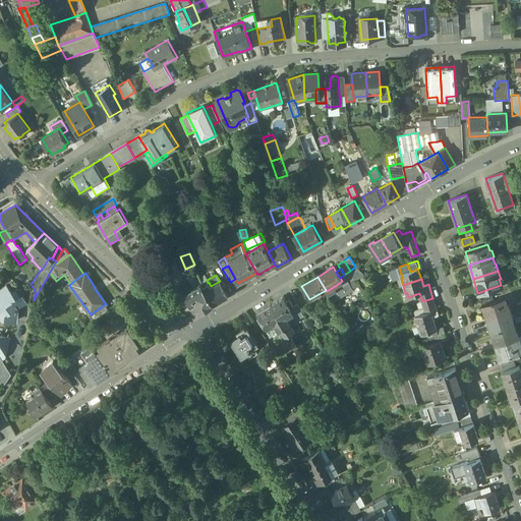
[(211,286),(209,282),(208,283),(206,284),(203,286),(213,304),(228,295),(223,286),(221,283),(220,281),(211,286)]
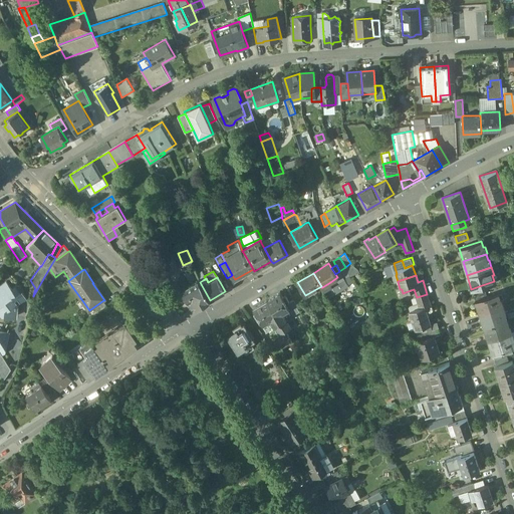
[(198,279),(182,288),(189,300),(192,298),(196,304),(197,307),(210,300),(200,282),(198,279)]
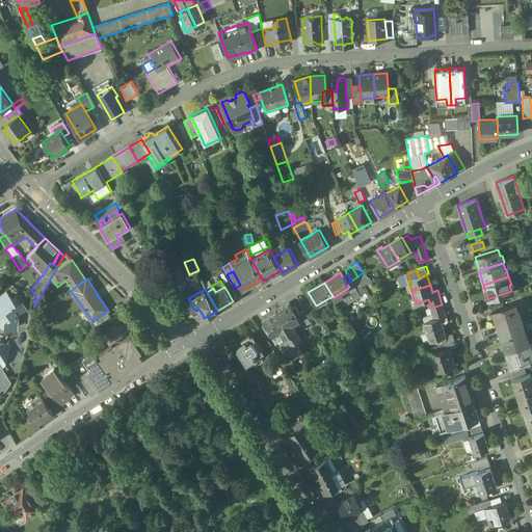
[(6,291),(0,296),(0,316),(6,324),(6,325),(17,326),(18,314),(15,311),(19,308),(11,298),(6,291)]
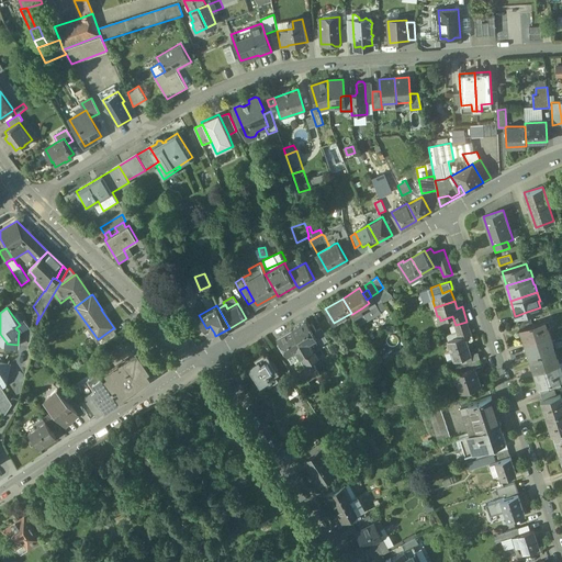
[(361,308),(352,314),(355,319),(364,314),(361,308)]
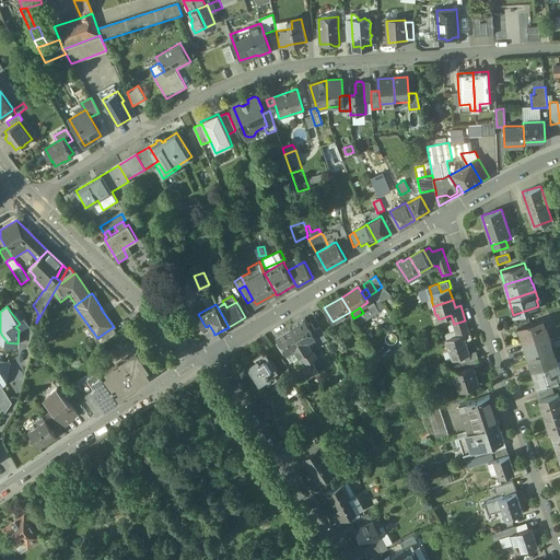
[(30,325),(18,310),(12,314),(20,324),(23,327),(30,325)]
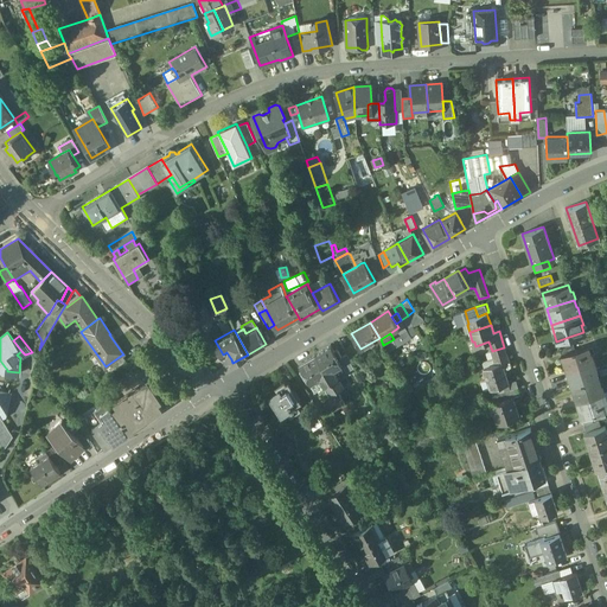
[(569,337),(556,342),(558,347),(572,343),(569,337)]
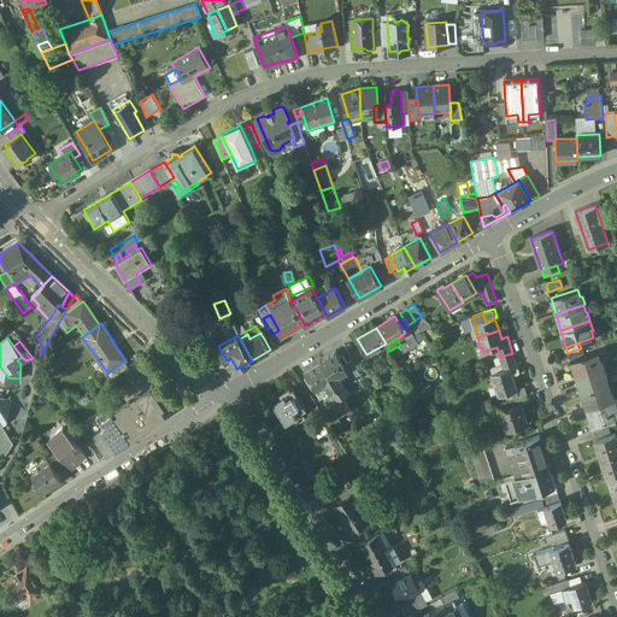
[(581,348),(568,353),(570,360),(575,359),(585,356),(581,348)]
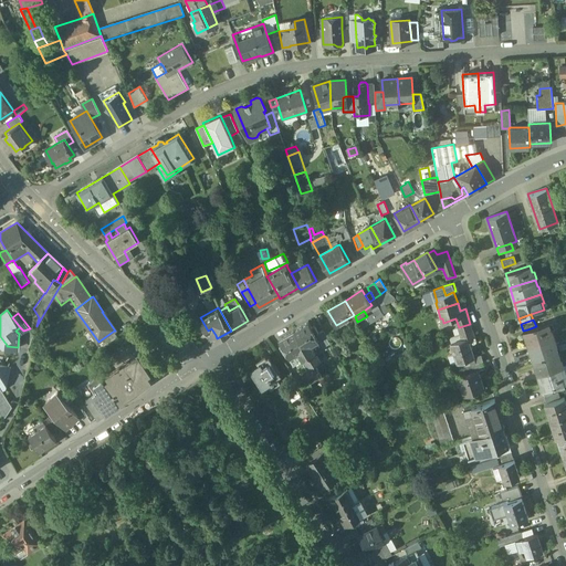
[(308,321),(293,329),(314,365),(320,362),(311,344),(314,342),(315,345),(320,343),(321,342),(316,335),(320,333),(318,333),(314,325),(312,326),(308,321)]
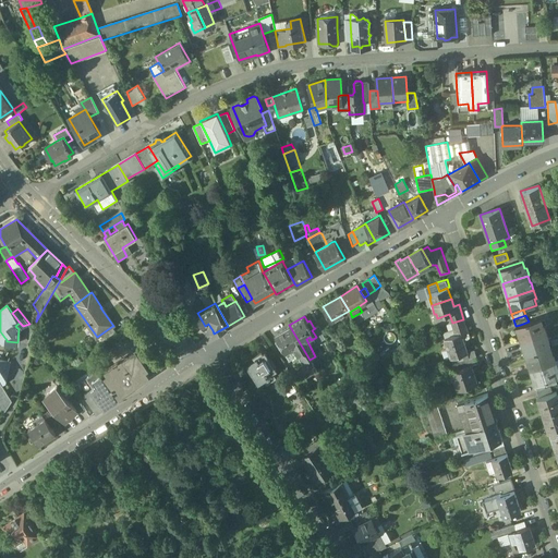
[(328,328),(323,318),(317,320),(319,325),(324,331),(328,328)]
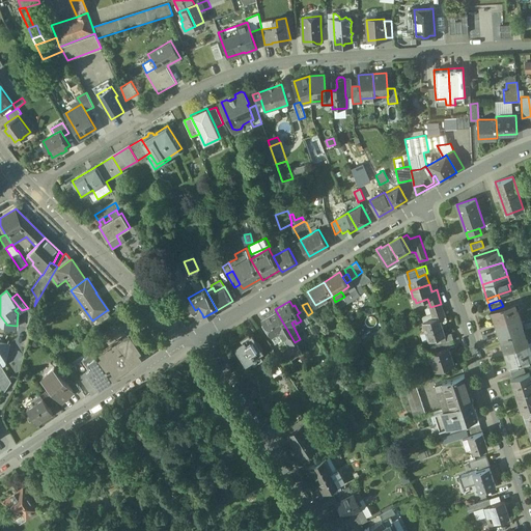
[(495,309),(491,310),(496,324),(521,315),(519,308),(516,309),(514,303),(503,306),(495,309)]
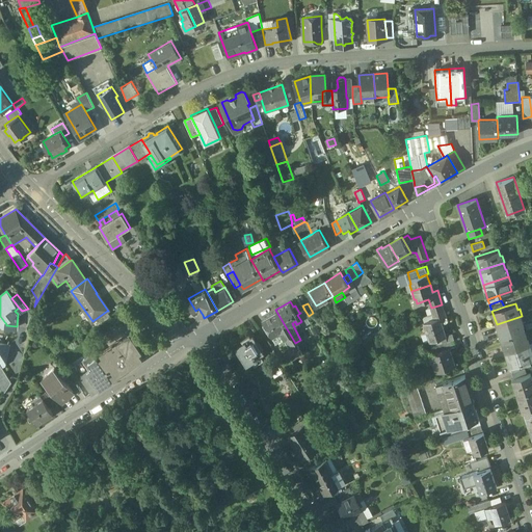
[(442,304),(431,308),(433,313),(444,310),(442,304)]
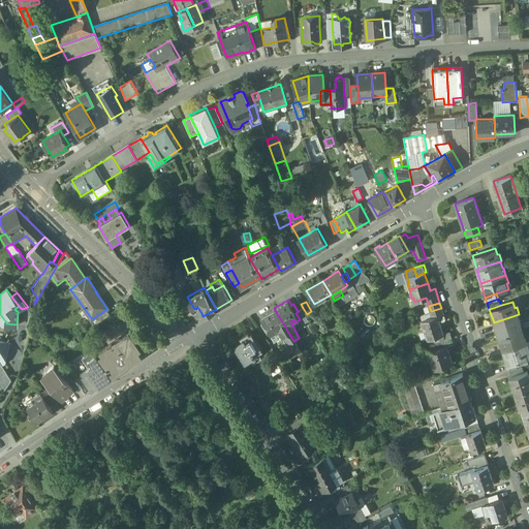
[(274,308),(260,316),(263,320),(261,322),(266,330),(269,329),(272,335),(277,333),(276,331),(279,329),(287,344),(293,341),(274,308)]
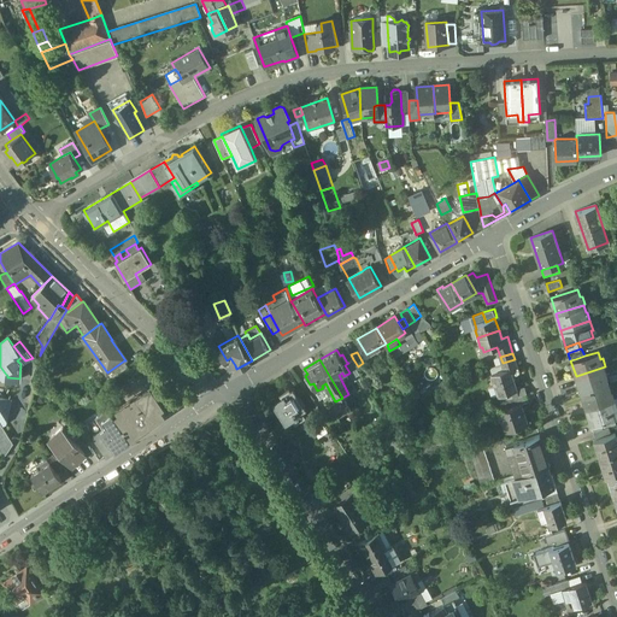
[(353,359),(347,363),(348,363),(345,365),(350,372),(348,374),(351,377),(360,372),(357,366),(358,366),(353,359)]
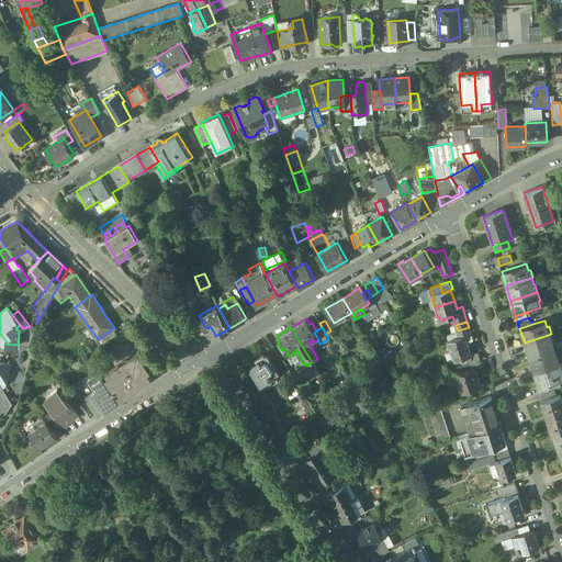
[(469,327),(458,330),(459,337),(465,335),(467,338),(472,336),(469,327)]
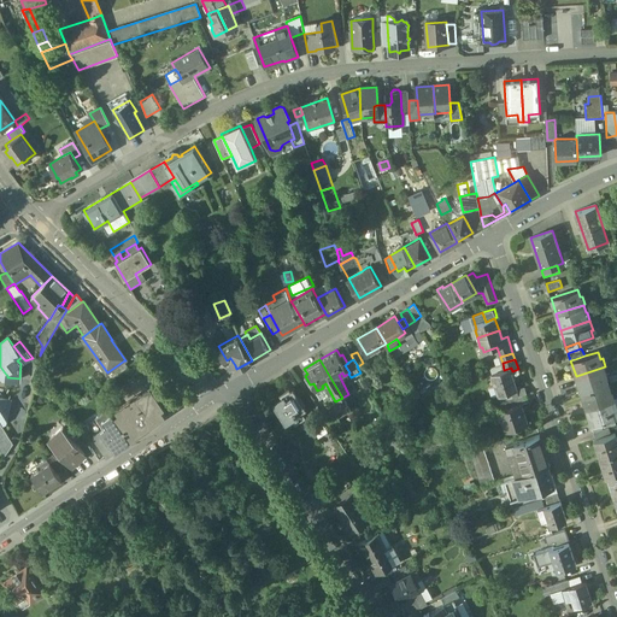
[(124,360),(110,371),(113,376),(128,366),(124,360)]
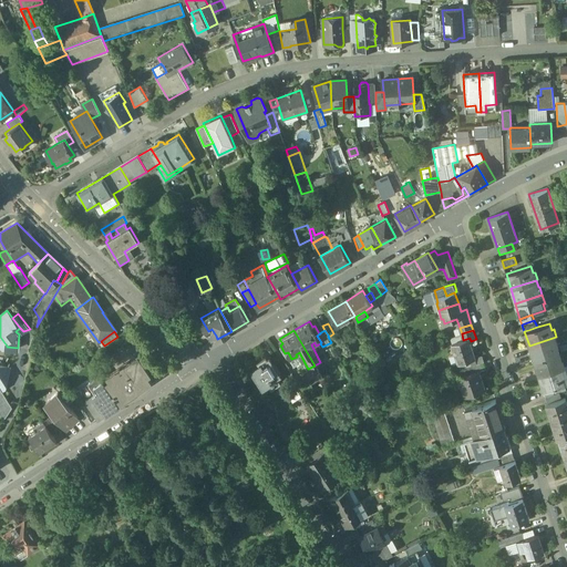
[(141,339),(135,332),(131,336),(136,342),(141,339)]
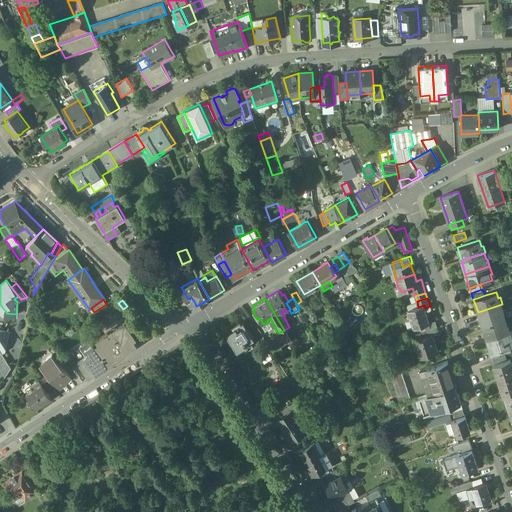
[(502,304),(478,312),(482,326),(505,318),(503,313),(505,312),(502,304)]
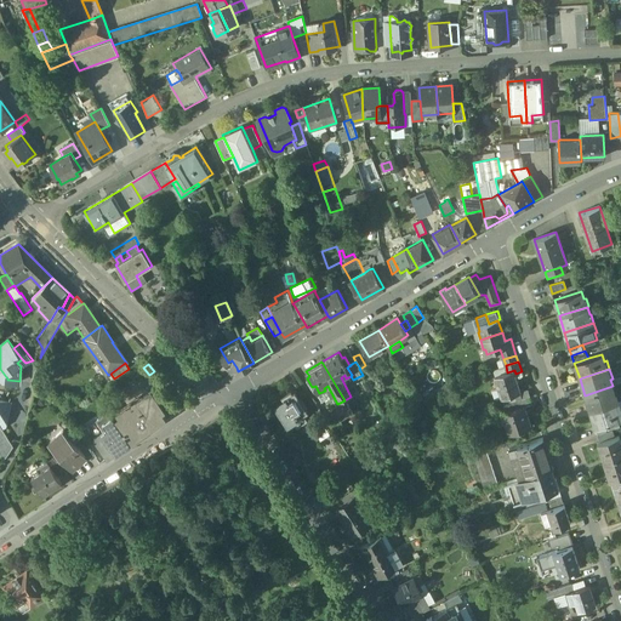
[(507,372),(495,376),(502,398),(520,392),(514,374),(516,374),(514,370),(507,372)]
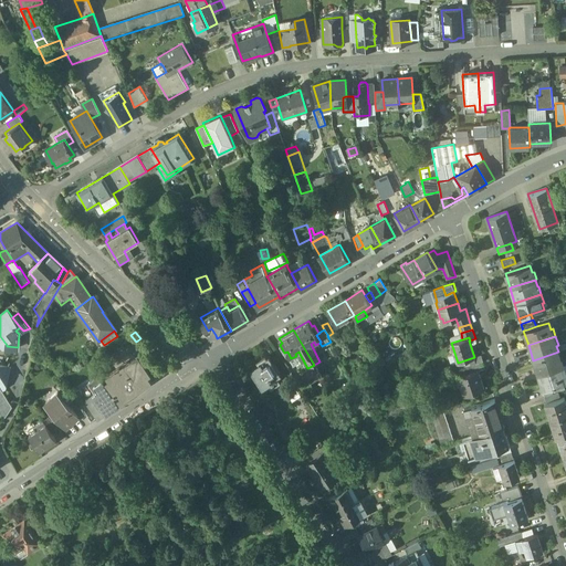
[(299,352),(295,354),(296,356),(291,358),(290,359),(293,365),(299,363),(303,370),(307,368),(299,352)]
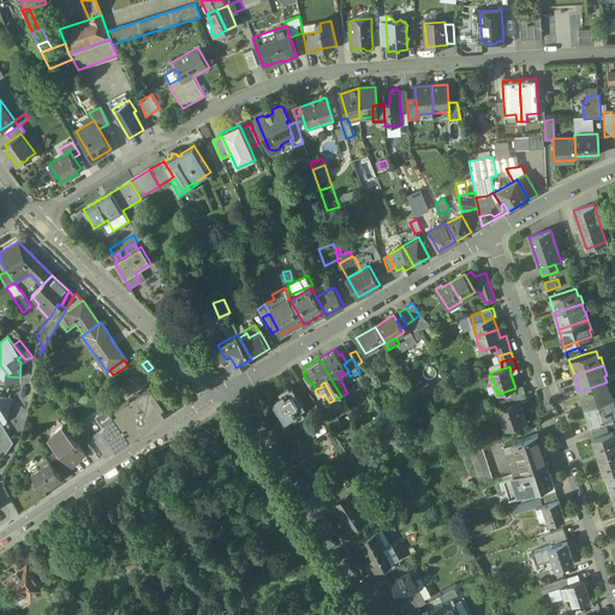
[(607,382),(579,392),(585,407),(614,398),(611,389),(609,389),(607,382)]
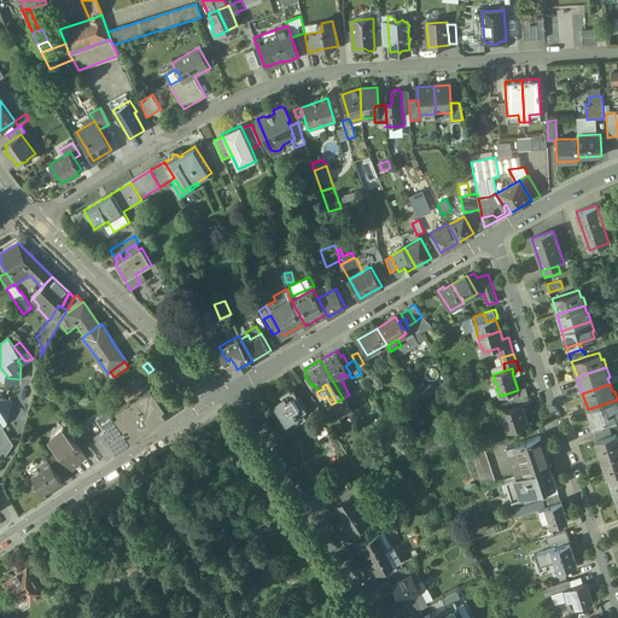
[(291,391),(290,389),(281,394),(284,396),(274,401),(286,420),(291,417),(296,424),(305,418),(301,412),(305,408),(293,389),(291,391)]
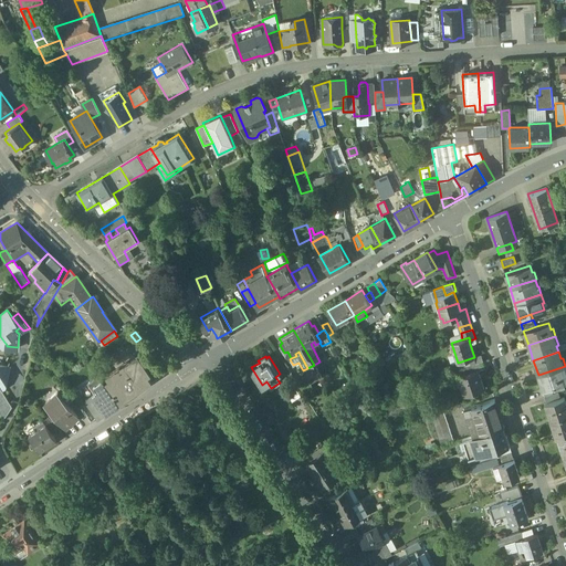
[(137,360),(104,383),(119,405),(153,381),(137,360)]
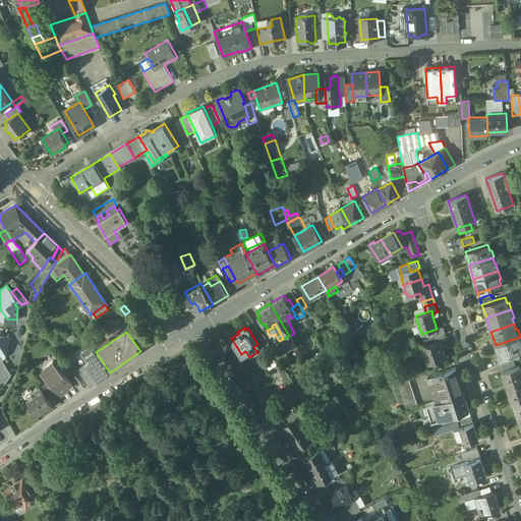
[(444,332),(433,336),(436,341),(440,340),(446,339),(444,332)]
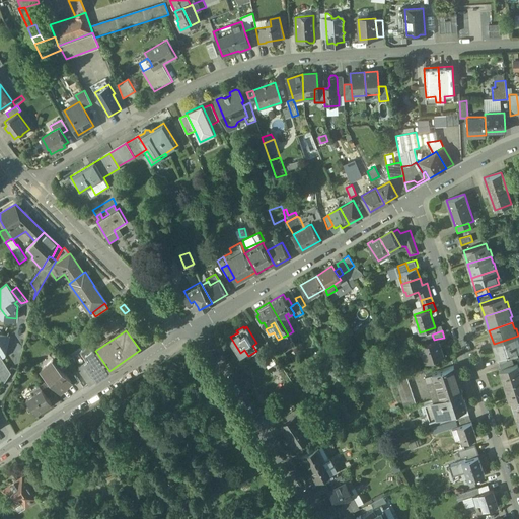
[(9,337),(0,335),(0,353),(6,349),(9,337)]
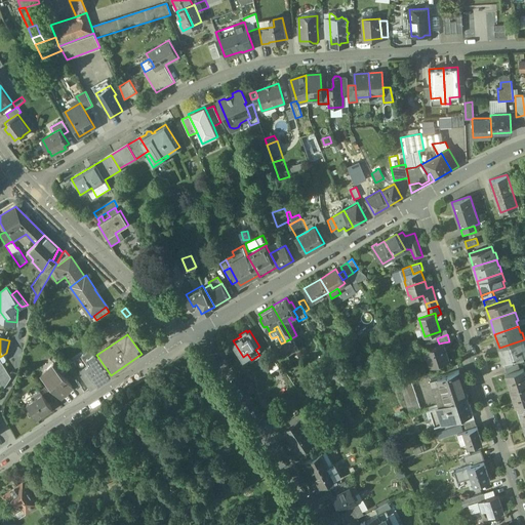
[(291,338),(285,341),(281,344),(288,355),(298,349),(291,338)]
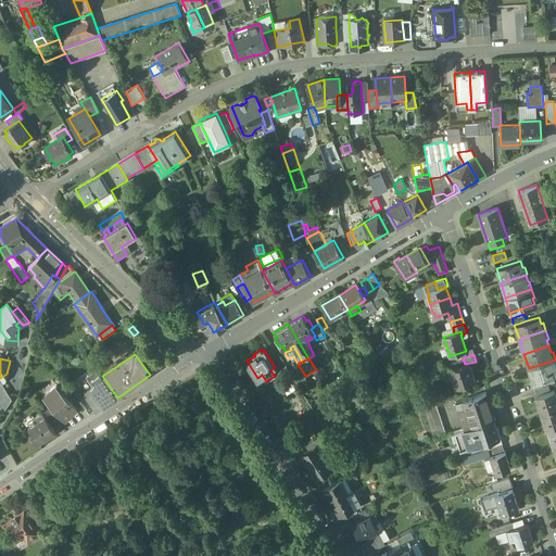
[(555,362),(555,359),(529,368),(534,383),(545,380),(555,376),(555,362)]
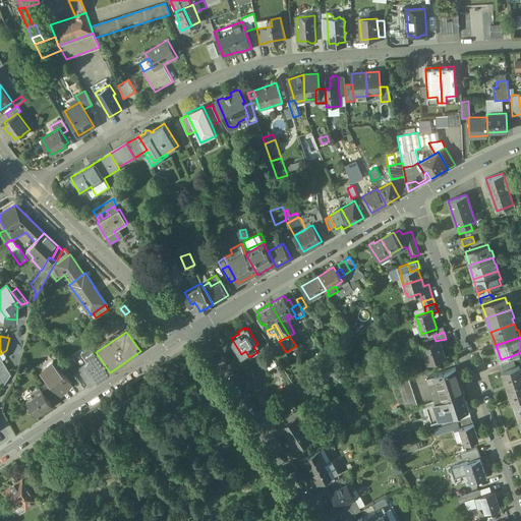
[(436,341),(421,346),(427,363),(446,357),(440,340),(436,341)]
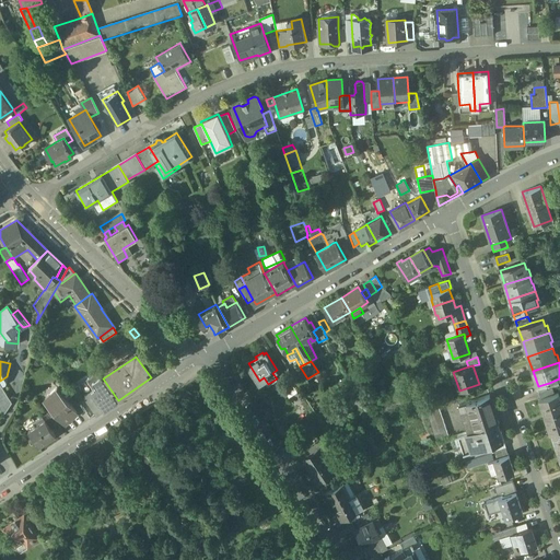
[(95,389),(85,396),(97,415),(118,400),(103,378),(97,372),(88,378),(95,389)]
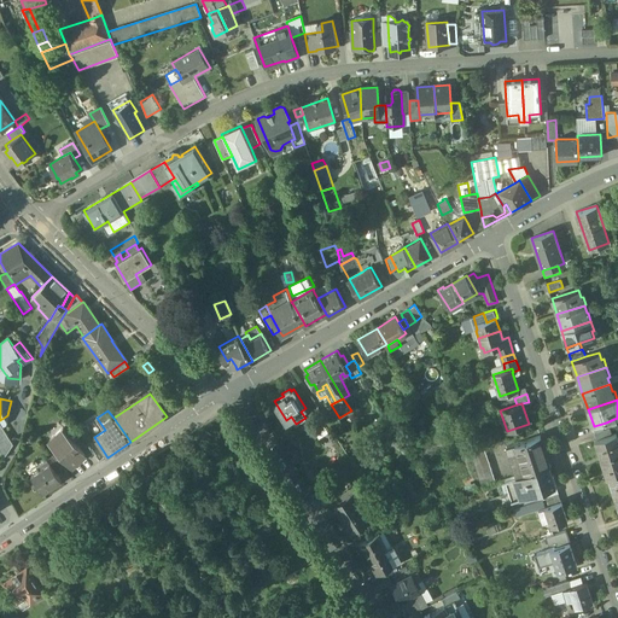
[(606,423),(594,426),(595,432),(608,427),(606,423)]
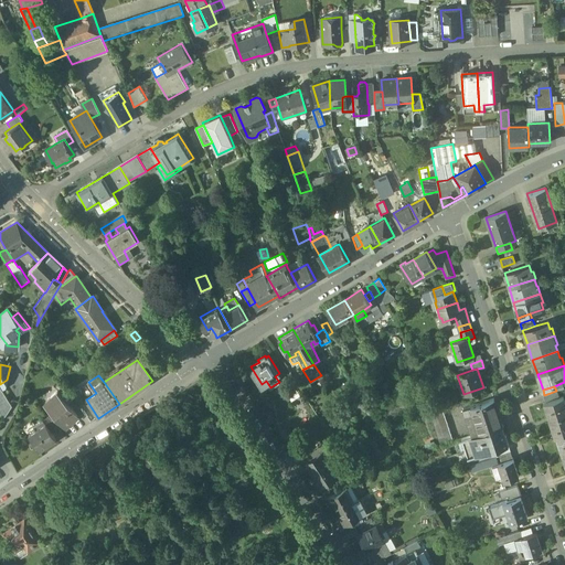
[(73,407),(59,391),(45,403),(56,416),(65,425),(77,414),(73,407)]
